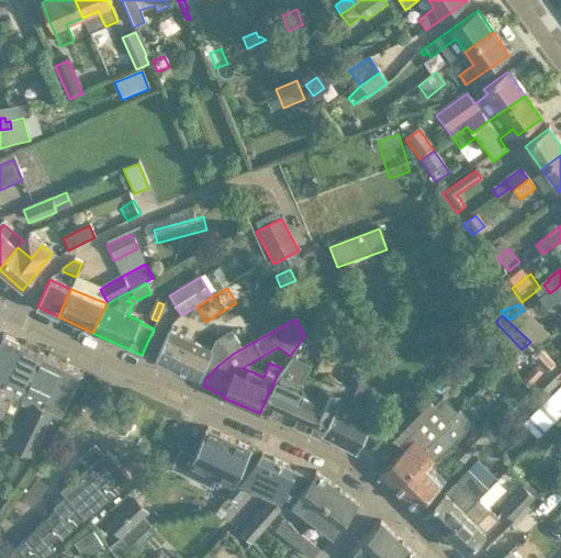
[(339,363),(351,338),(335,331),(323,355),(339,363)]
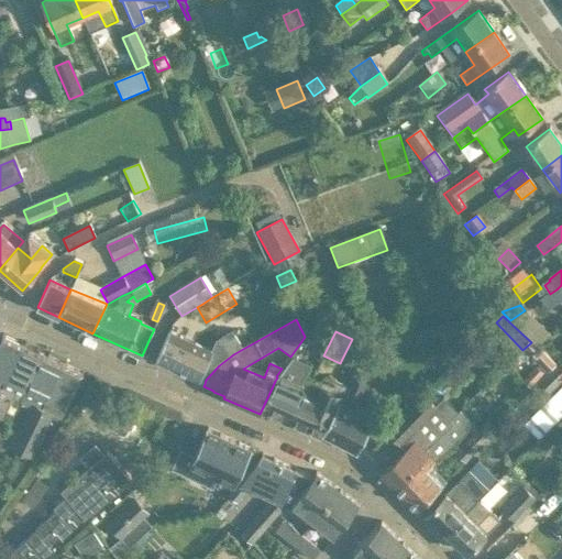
[(155,362),(199,383),(213,353),(169,332),(155,362)]
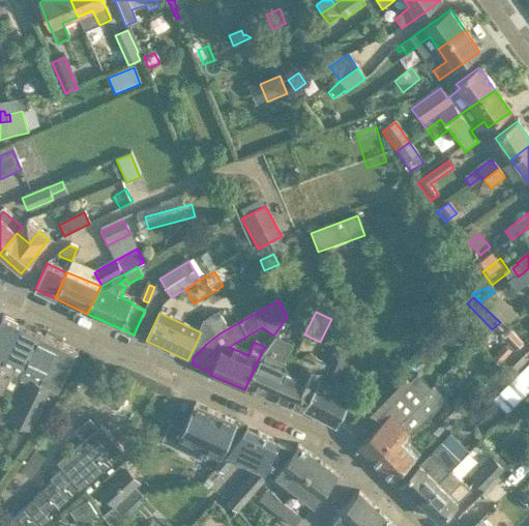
[(201,332),(187,360),(193,361),(194,357),(206,344),(219,333),(227,329),(217,314),(206,321),(201,332)]
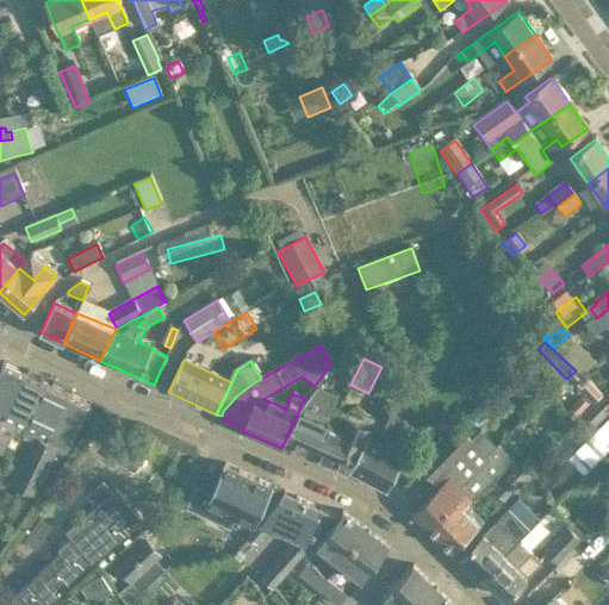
[(0,426),(25,375),(2,365),(0,370),(0,426)]
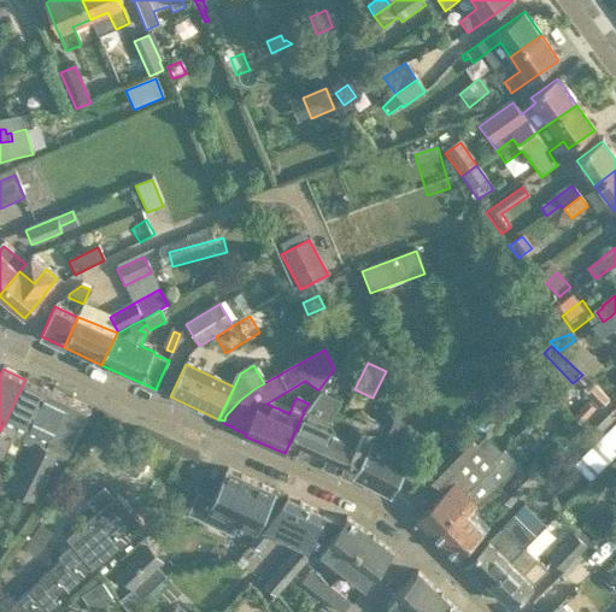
[(597,407),(599,411),(600,411),(609,402),(606,401),(609,399),(582,375),(573,383),(591,401),(587,404),(573,419),(580,427),(597,407)]
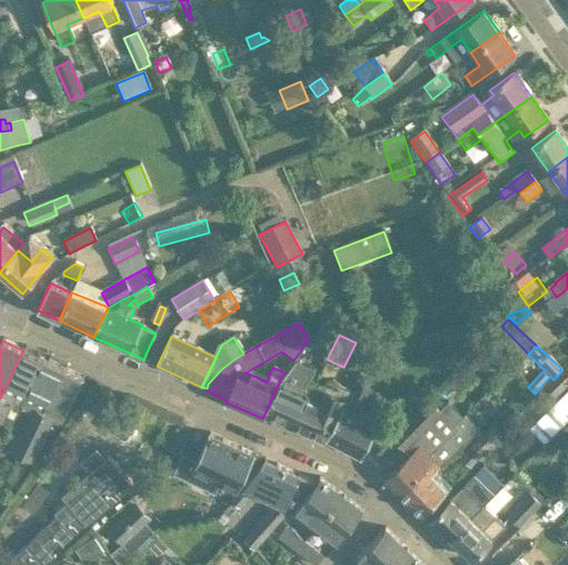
[(23,350),(0,398),(0,425),(1,426),(11,404),(21,408),(27,395),(43,360),(23,350)]
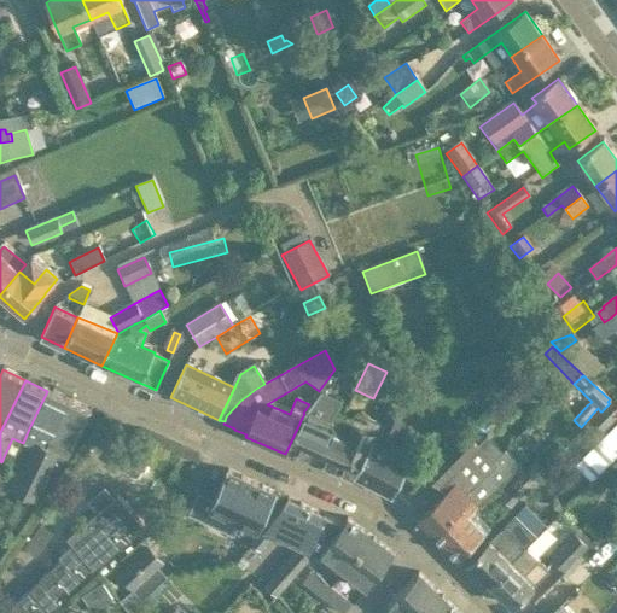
[(33,448),(21,472),(33,478),(69,402),(47,391),(29,428),(23,443),(33,448)]
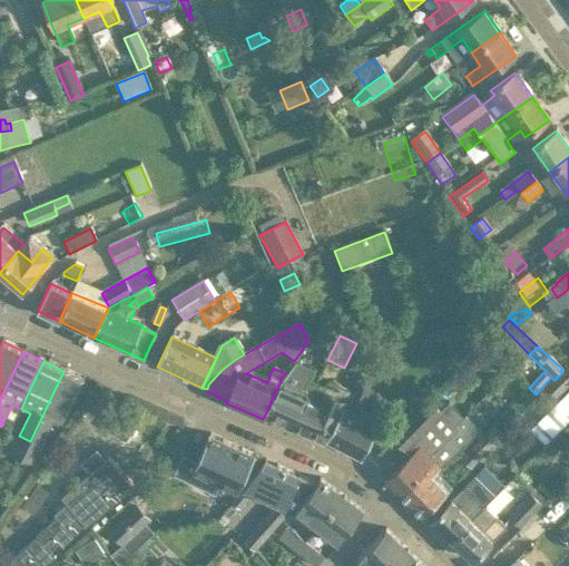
[(307,383),(313,371),(295,363),(280,386),(278,386),(274,396),(265,415),(297,429),(315,387),(307,383)]
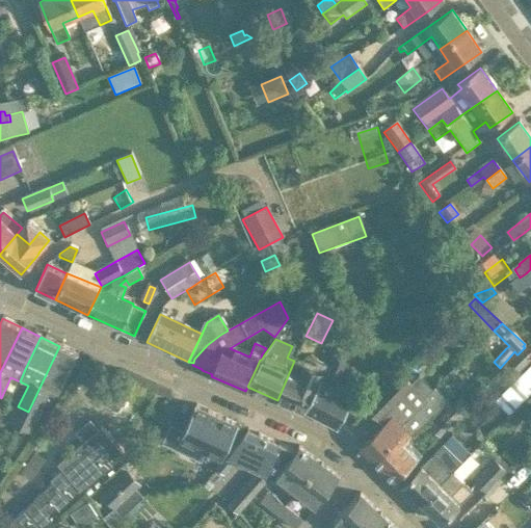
[(349,358),(354,347),(344,341),(338,351),(337,351),(328,367),(304,412),(337,429),(353,398),(335,388),(350,359),(349,358)]
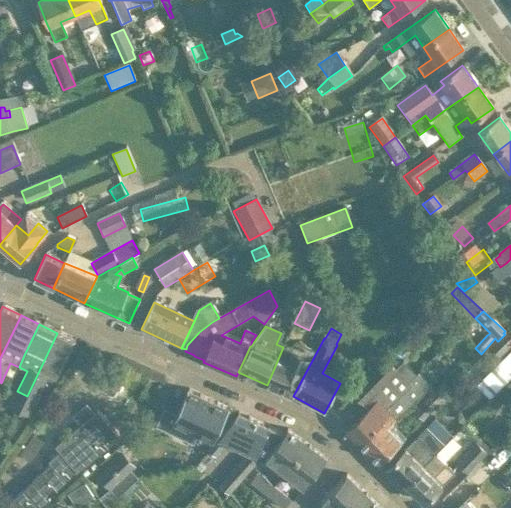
[(27,396),(24,401),(34,405),(36,400),(37,401),(48,378),(56,382),(61,372),(67,359),(75,341),(57,333),(27,396)]
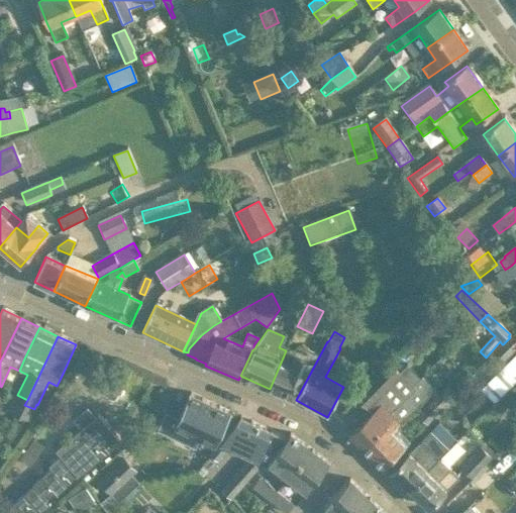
[(503,344),(496,353),(506,364),(515,353),(515,343),(515,342),(510,337),(503,344)]
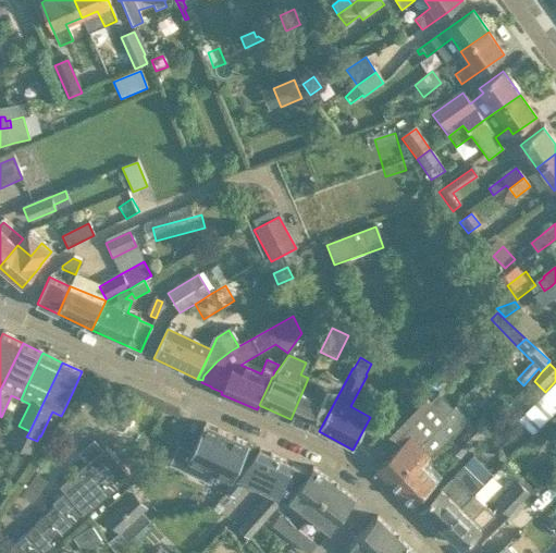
[(344,384),(333,379),(324,375),(319,377),(317,382),(308,378),(291,419),(319,431),(344,384)]
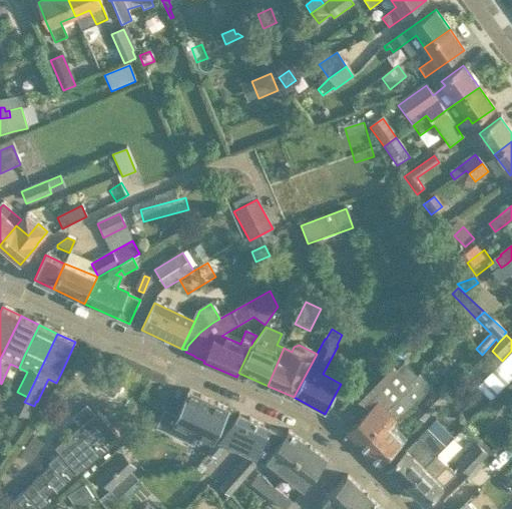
[(511,353),(485,380),(498,393),(511,378),(511,353)]
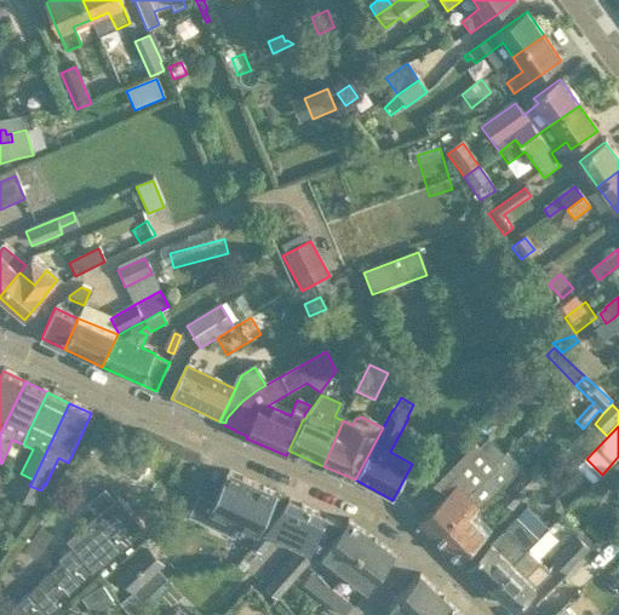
[(493,464),(503,455),(487,440),(479,448),(468,437),(445,463),(427,480),(445,498),(419,522),(435,538),(462,512),(457,507),(498,469),(493,464)]
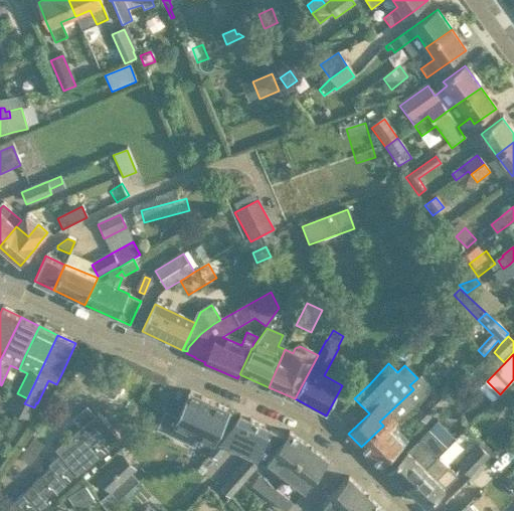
[(103,377),(97,388),(109,396),(116,385),(103,377)]
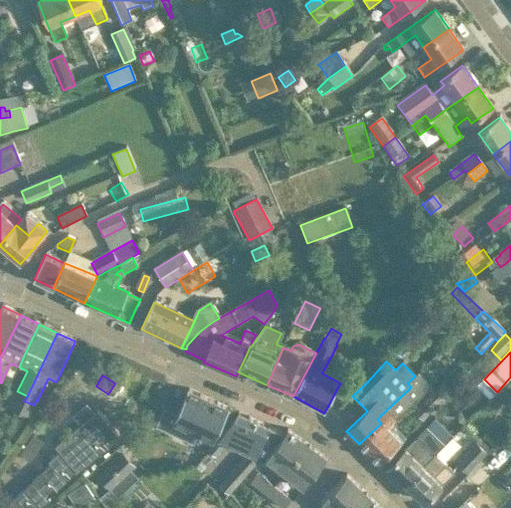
[(359,444),(379,465),(393,451),(401,443),(386,429),(395,420),(429,389),(417,375),(415,376),(407,383),(411,387),(377,419),(381,423),(359,444)]
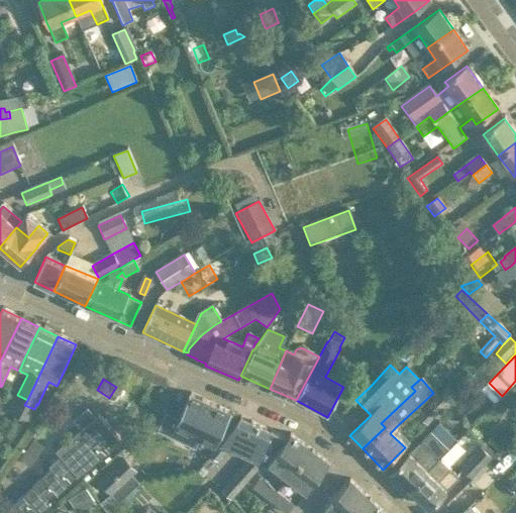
[(428,425),(445,405),(454,395),(445,387),(420,416),(419,417),(428,425)]
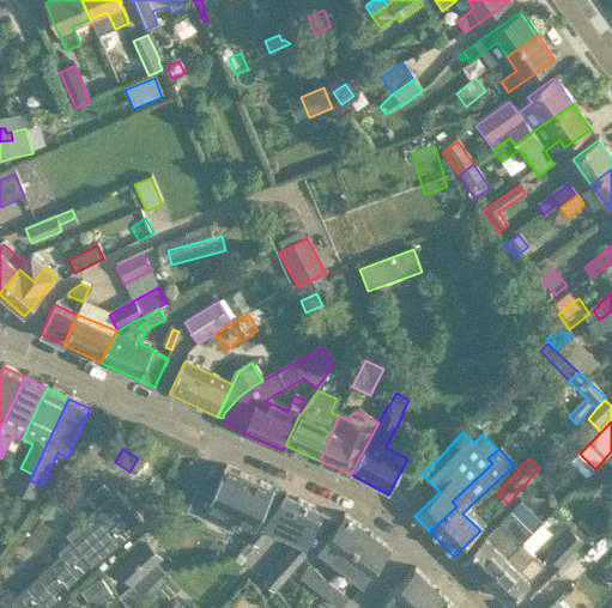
[(256,530),(265,514),(274,492),(225,469),(214,491),(207,508),(256,530)]
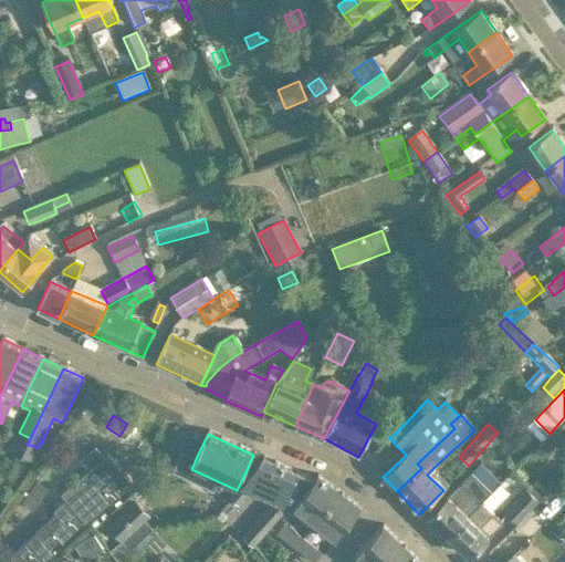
[(85,524),(115,499),(132,485),(107,456),(104,459),(98,453),(83,466),(87,471),(60,495),(66,502),(54,512),(56,516),(72,533),(84,523),(85,524)]
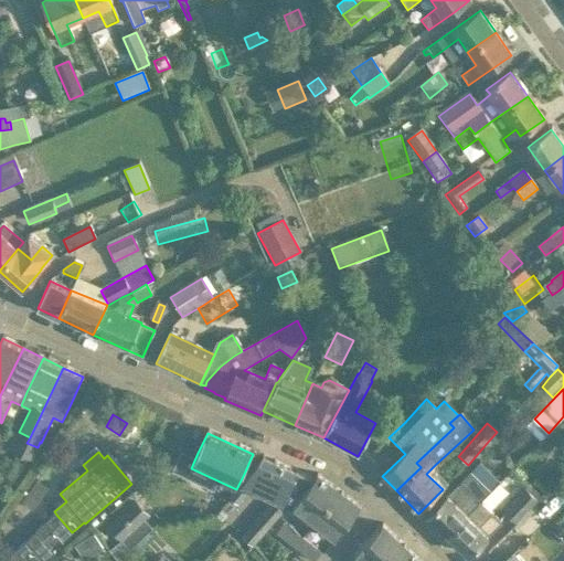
[(249,476),(230,499),(236,506),(248,493),(273,504),(253,526),(263,533),(268,528),(284,510),(287,511),(312,482),(263,458),(249,476)]
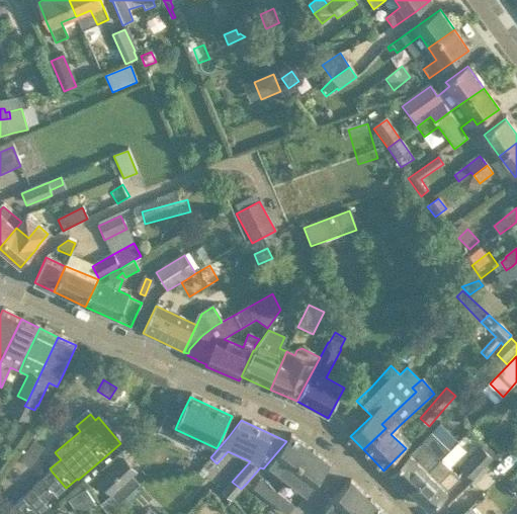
[(392,473),(410,491),(440,460),(457,443),(439,425),(392,473)]
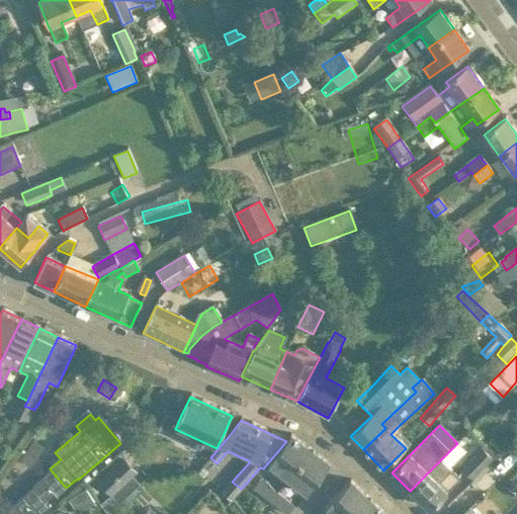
[(290,436),(268,465),(288,481),(307,495),(308,496),(318,483),(330,466),(311,451),(290,436)]
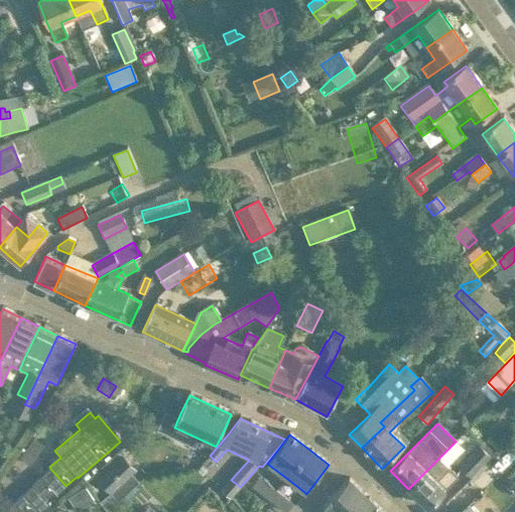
[(472,480),(492,459),(481,449),(461,469),(472,480)]
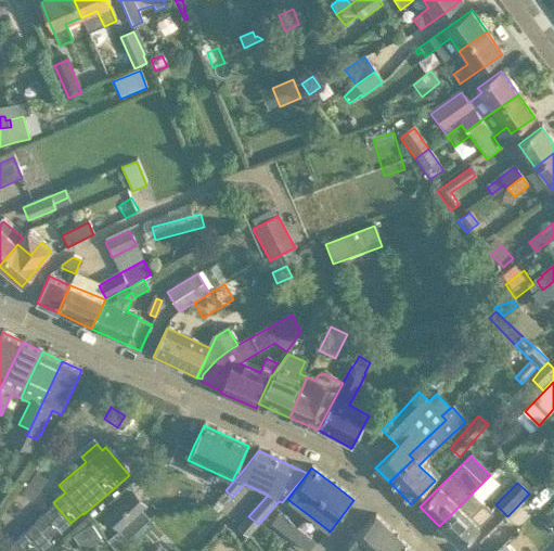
[(482,504),(472,494),(439,526),(461,547),(476,532),(492,514),(482,504)]
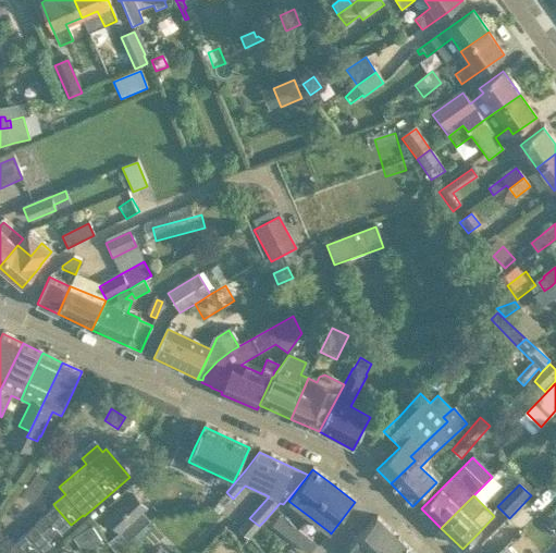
[(106,519),(127,543),(150,523),(127,499),(106,519)]
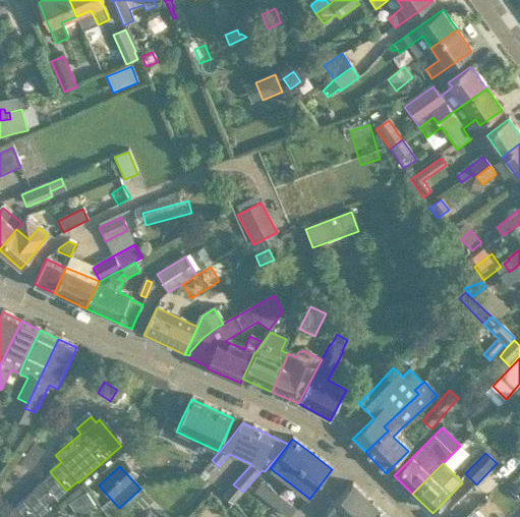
[(66,491),(52,474),(34,490),(35,491),(5,516),(43,516),(51,510),(50,509),(68,494),(66,491)]
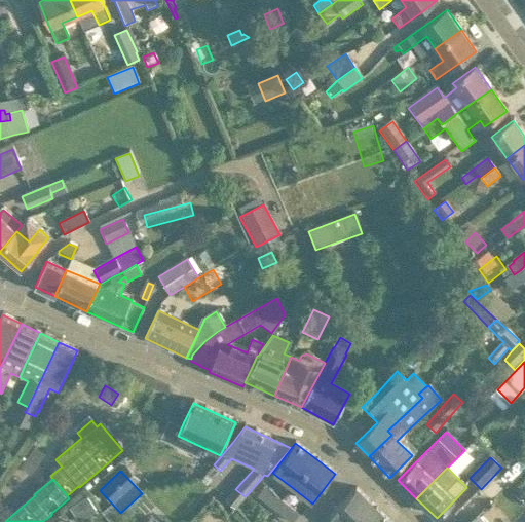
[(274,511),(282,502),(263,489),(257,497),(274,511)]
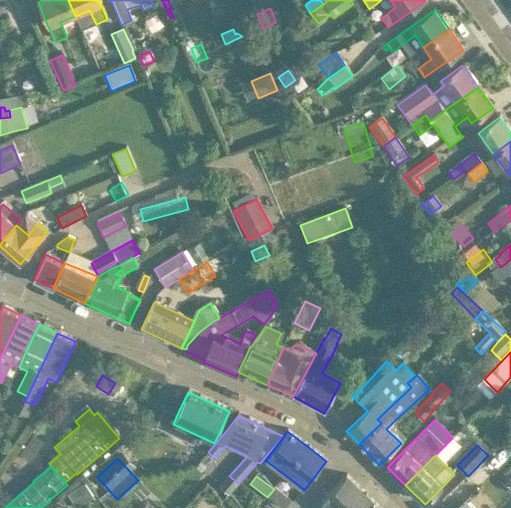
[(346,476),(321,503),(326,507),(378,507),(374,503),(360,490),(346,476)]
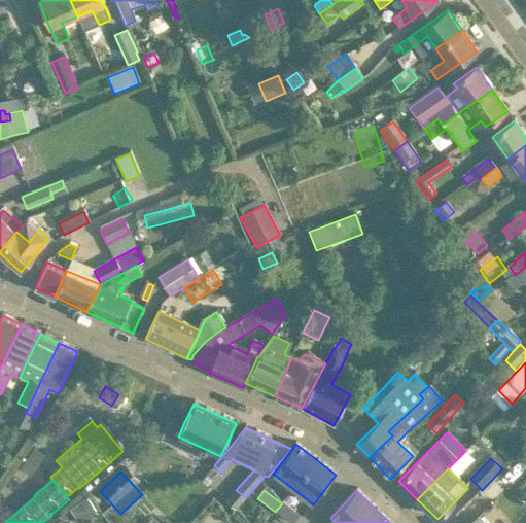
[(107,522),(109,521),(96,501),(77,515),(81,522),(107,522)]
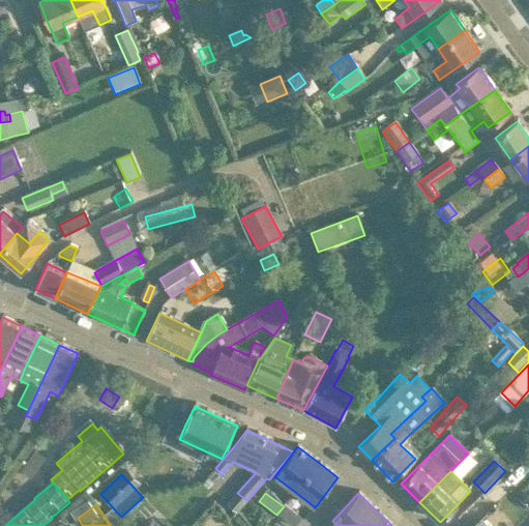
[(298,525),(301,520),(284,506),(276,515),(290,525),(298,525)]
